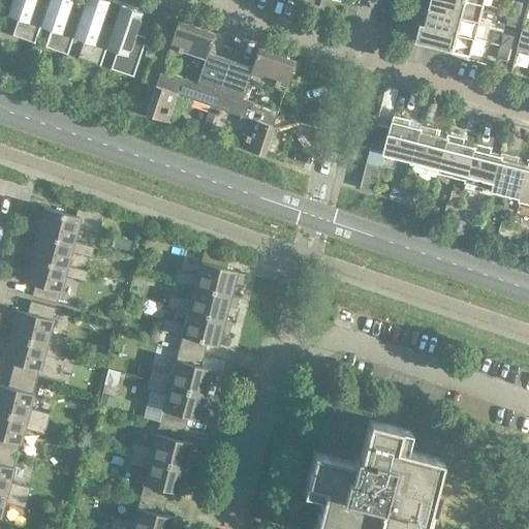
[(33,42),(39,26),(38,26),(45,4),(45,3),(35,0),(9,0),(5,14),(17,19),(10,35),(33,42)]
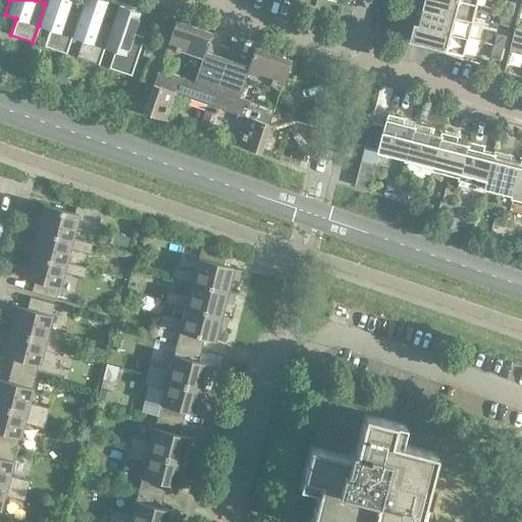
[(45,0),(45,3),(45,4),(38,25),(39,25),(49,29),(43,46),(65,53),(71,37),(70,37),(77,14),(67,11),(70,0),(45,0)]
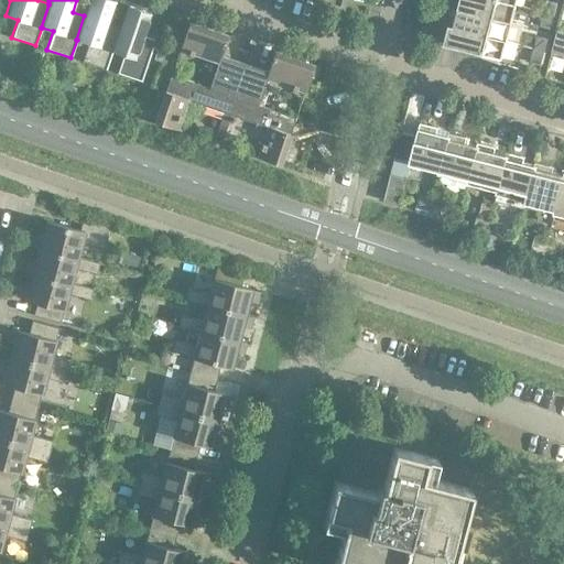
[(88,0),(84,15),(76,40),(77,40),(88,43),(82,61),(106,69),(111,51),(119,28),(107,23),(115,1),(109,0),(88,0)]
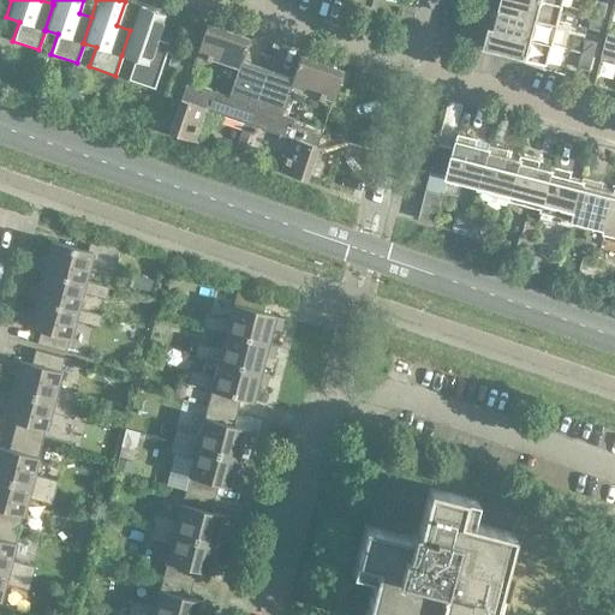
[(562,5),(545,0),(502,0),(502,1),(505,3),(505,4),(505,5),(506,5),(505,10),(557,24),(562,5)]
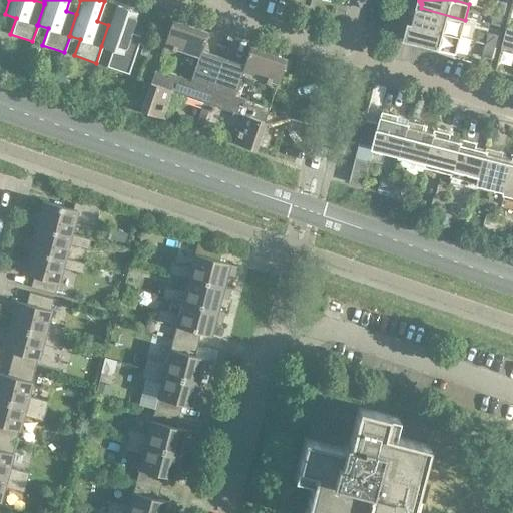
[(497,0),(494,12),(503,15),(506,3),(497,0)]
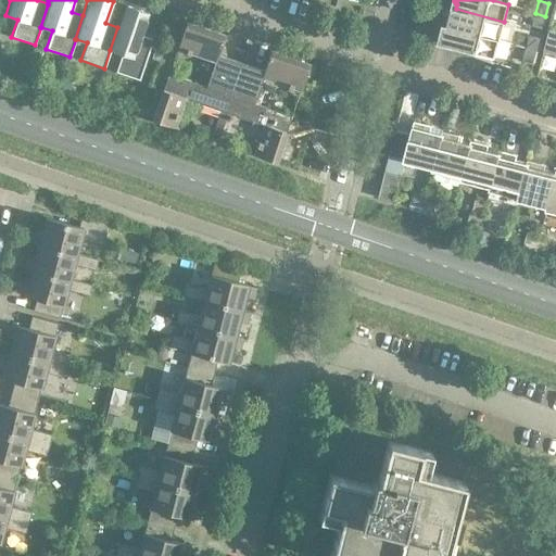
[(125,4),(117,27),(110,50),(121,54),(115,72),(139,80),(153,39),(140,35),(148,13),(126,7),(127,5),(125,4)]
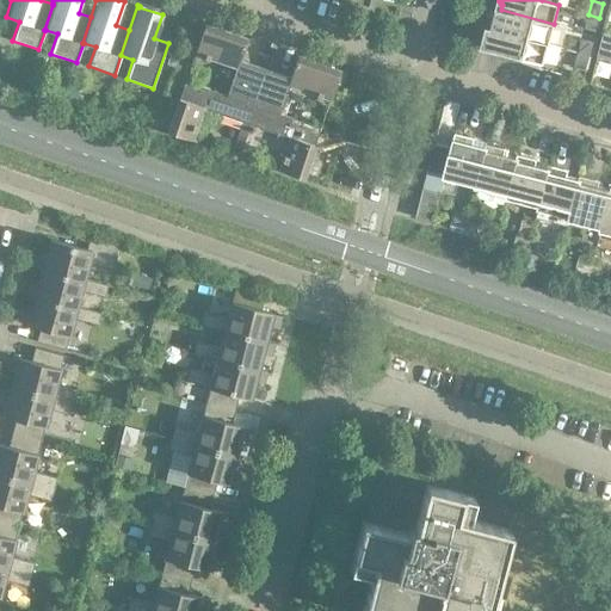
[(554,24),(501,10),(500,16),(499,14),(498,16),(498,17),(495,17),(495,30),(549,43),(554,24)]
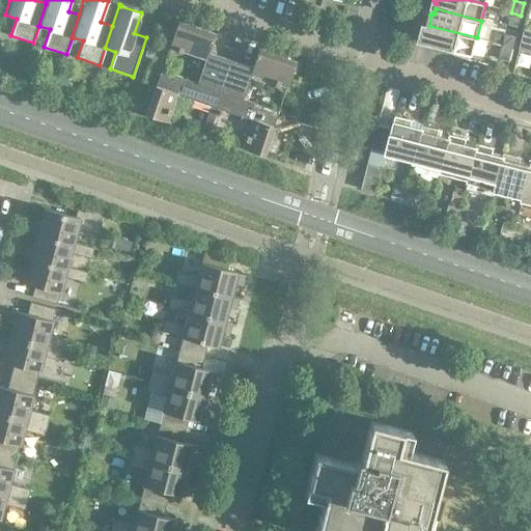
[(521,16),(511,12),(508,25),(518,27),(521,16)]
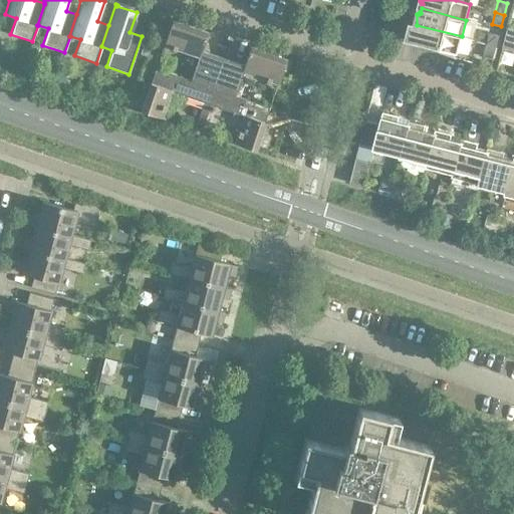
[(198,56),(189,80),(201,84),(211,54),(201,51),(207,32),(172,20),(163,44),(169,46),(169,48),(173,50),(174,48),(198,56)]
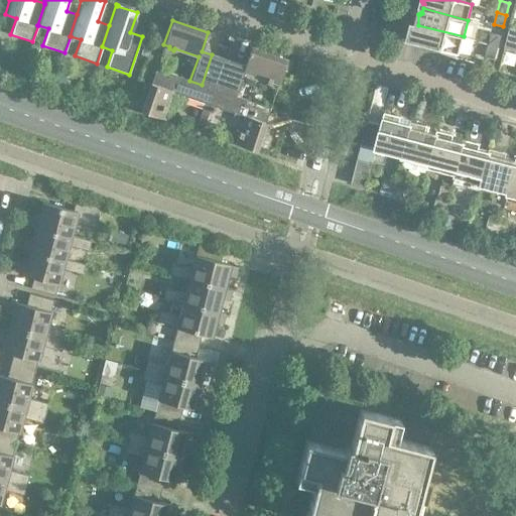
[(464,36),(418,25),(414,41),(441,48),(440,51),(439,50),(438,51),(456,57),(457,53),(460,53),(464,36)]
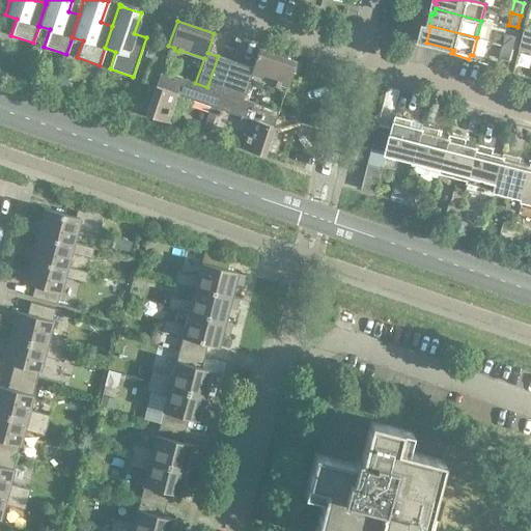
[(530,29),(524,28),(519,49),(530,52),(530,29)]
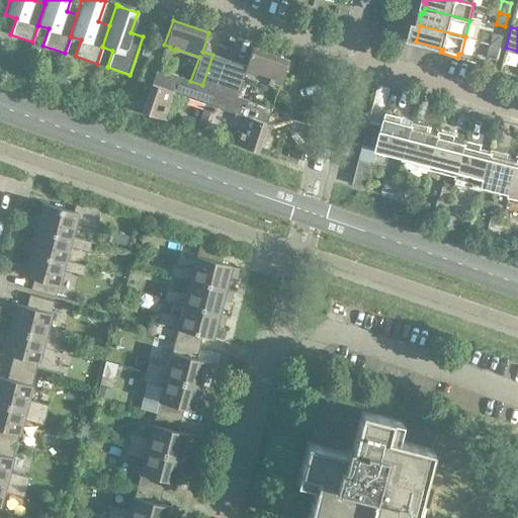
[(494,33),(491,46),(500,48),(503,35),(494,33)]
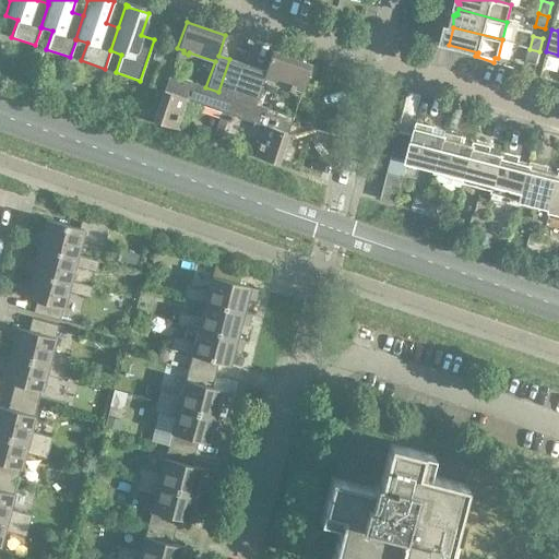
[(156,44),(152,59),(159,62),(165,47),(156,44)]
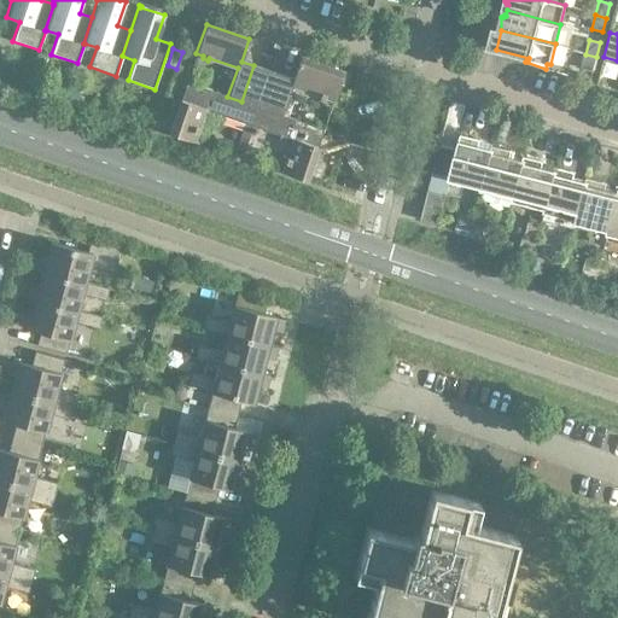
[(596,57),(586,54),(582,69),(593,71),(596,57)]
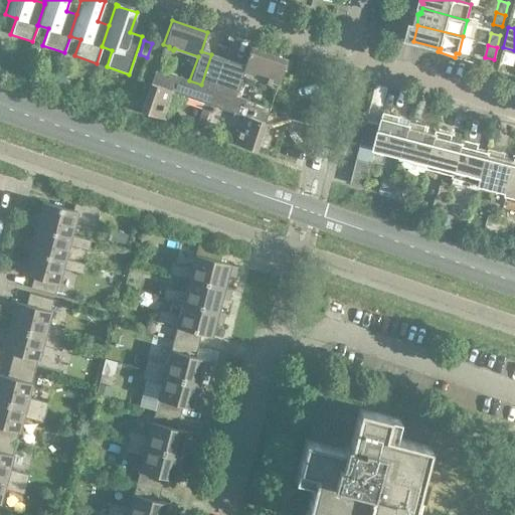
[(243,65),(233,62),(223,93),(234,97),(243,71),(267,79),(266,81),(271,83),(272,81),(278,83),(286,59),(250,47),(243,65)]
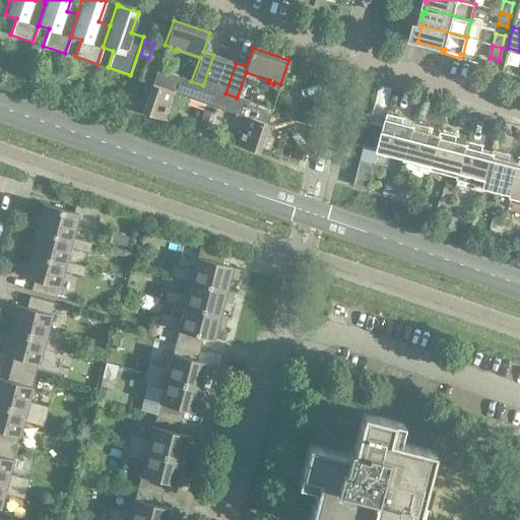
[(224,59),(213,55),(203,85),(191,81),(156,70),(142,113),(161,120),(165,112),(167,112),(169,108),(167,107),(171,92),(209,106),(224,59)]
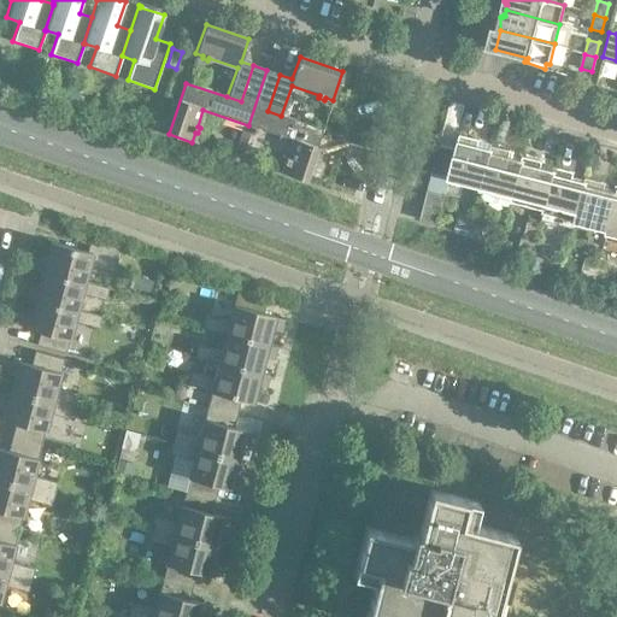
[(280,75),(266,70),(248,125),(293,140),(287,157),(283,156),(282,162),(285,163),(281,172),(305,181),(318,142),(323,130),(281,116),(268,111),(280,75)]
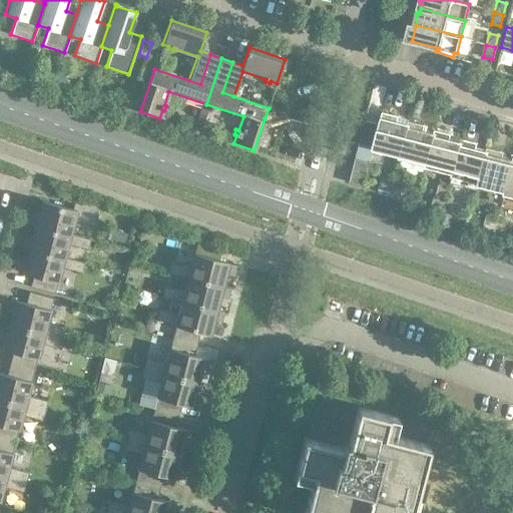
[(398,116),(382,112),(379,123),(365,120),(360,142),(373,145),(372,149),(399,156),(408,123),(407,123),(397,121),(398,116)]
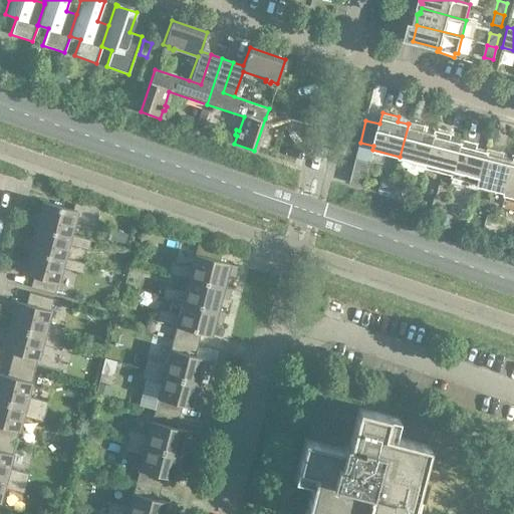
[(409,121),(408,123),(409,123),(400,157),(400,159),(426,165),(427,166),(435,133),(424,131),(425,125),(409,121)]
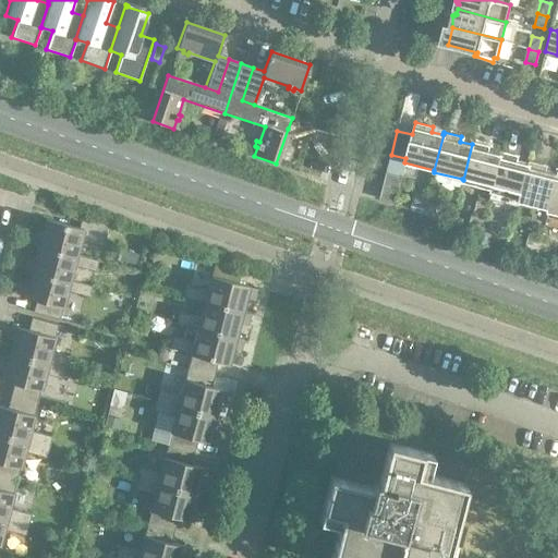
[(472,142),(472,144),(463,180),(462,179),(462,182),(490,189),(492,189),(500,154),(488,150),(489,146),(472,142)]
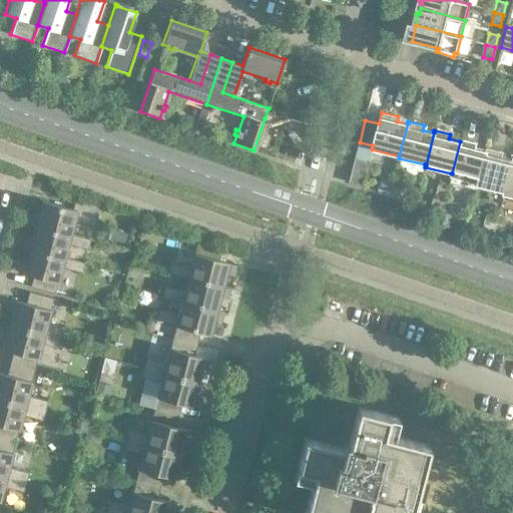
[(460,139),(460,141),(452,173),(451,173),(447,193),(461,196),(464,183),(463,183),(464,179),(478,182),(486,150),(475,147),(477,143),(460,139)]
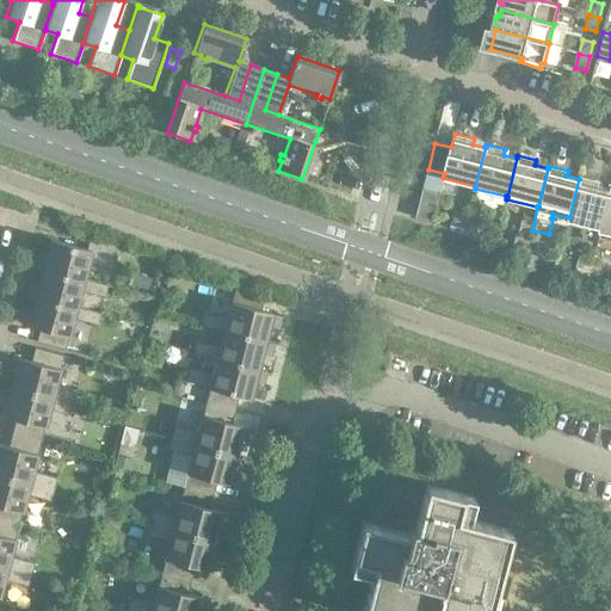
[(579,177),(579,179),(569,217),(568,220),(600,228),(610,190),(598,186),(599,181),(579,177)]
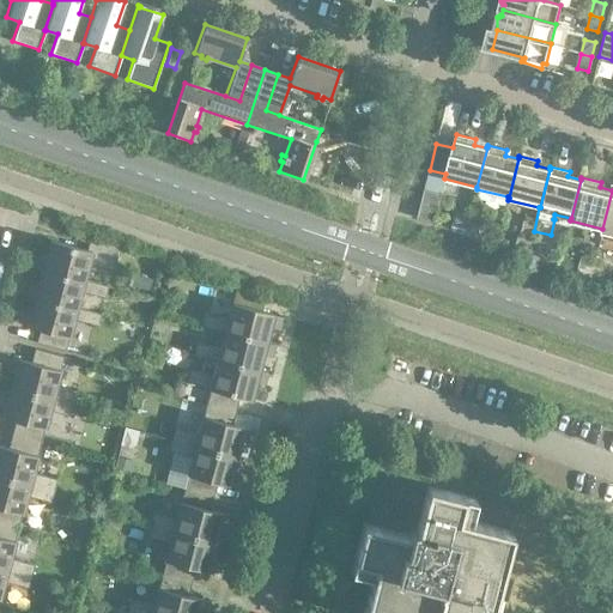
[(612,187),(612,188),(612,190),(602,229),(601,231),(612,234),(612,187)]
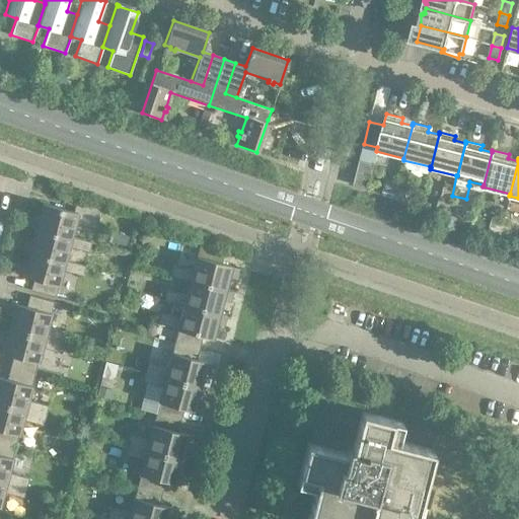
[(373,163),(359,160),(353,184),(367,189),(373,163)]
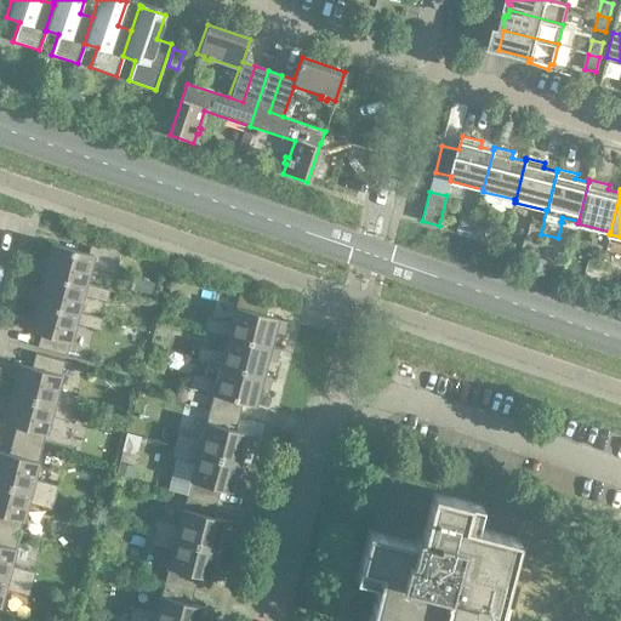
[(462,216),(459,227),(472,232),(477,221),(462,216)]
